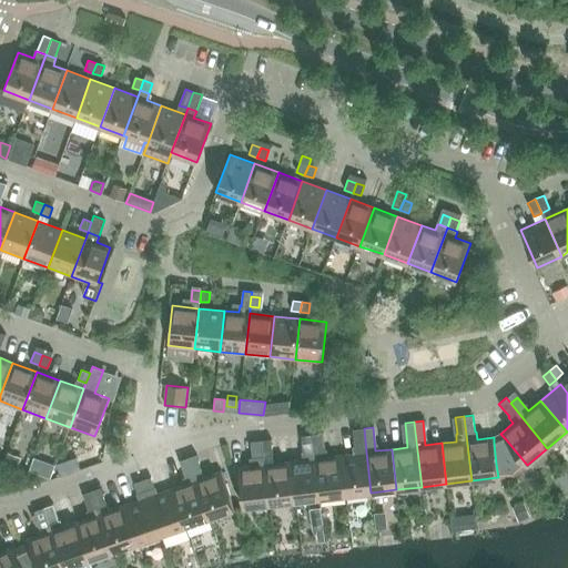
[(357,453),(341,455),(345,496),(371,493),(366,452),(364,428),(354,428),(357,453)]
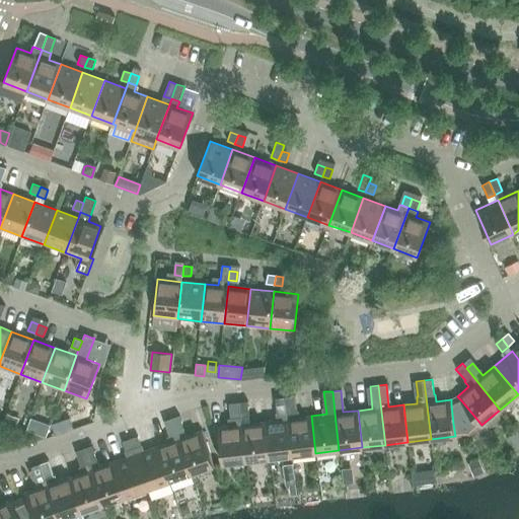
[(286,396),(288,413),(296,412),(294,395),(286,396)]
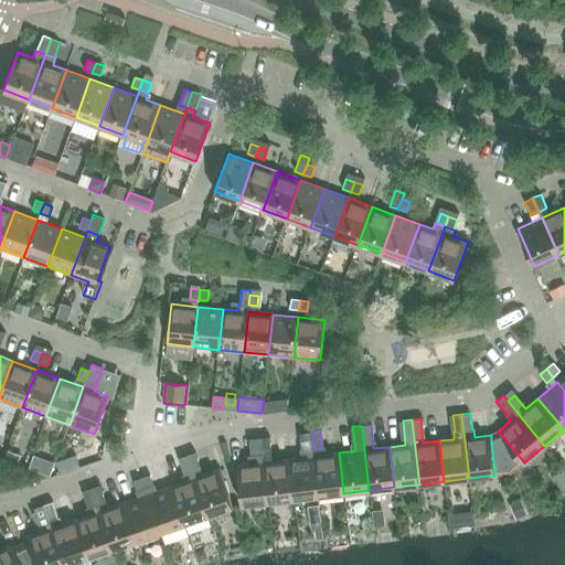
[(302,433),(302,439),(305,450),(313,449),(311,432),(302,433)]
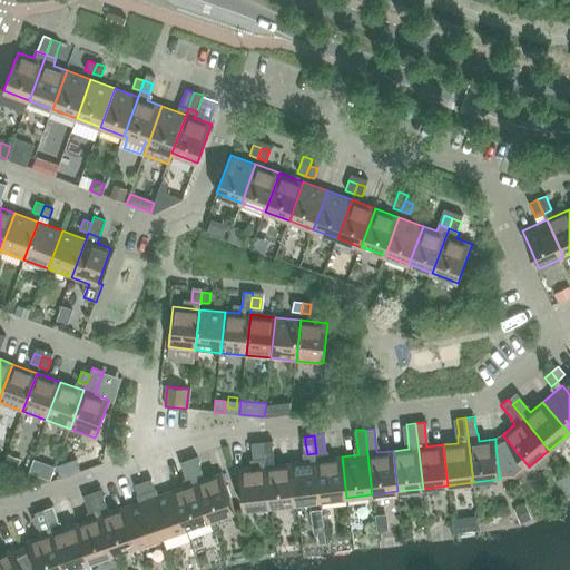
[(263,441),(265,459),(274,458),(272,440),(263,441)]
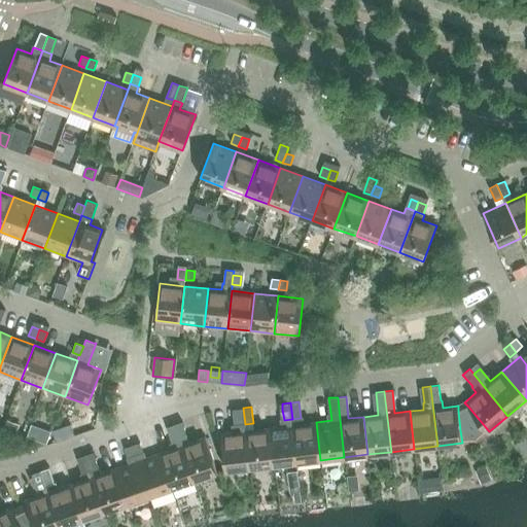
[(468,407),(463,410),(477,442),(489,431),(468,407)]
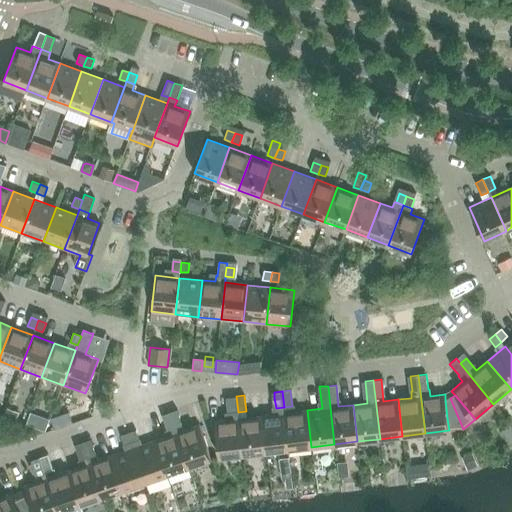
[(238,412),(236,396),(228,397),(230,413),(238,412)]
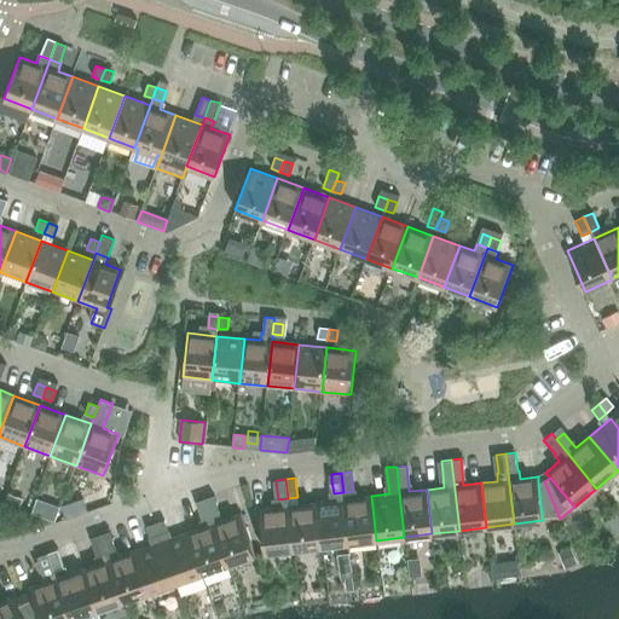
[(560,519),(544,481),(538,482),(543,520),(560,519)]
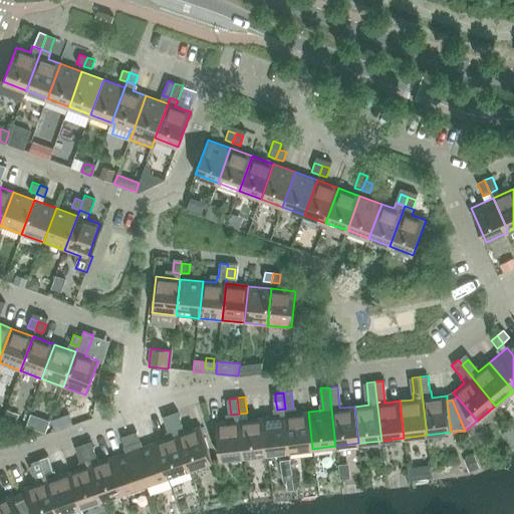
[(82,416),(92,418),(94,406),(83,405),(82,416)]
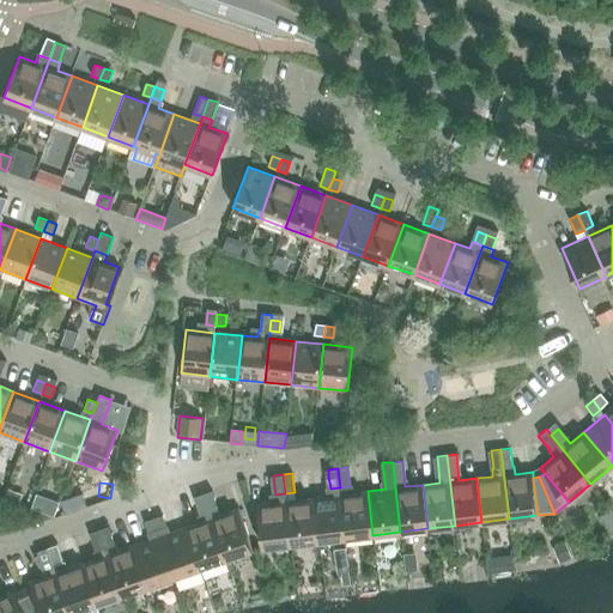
[(8,497),(20,502),(25,490),(13,485),(8,497)]
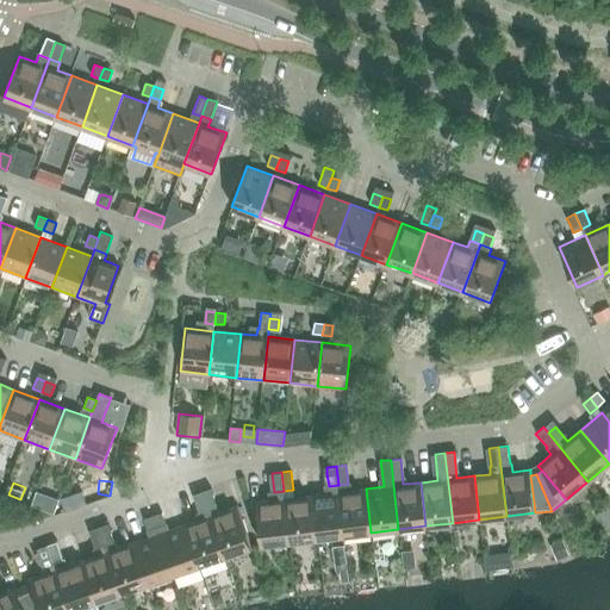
[(201,491),(207,509),(217,505),(211,487),(201,491)]
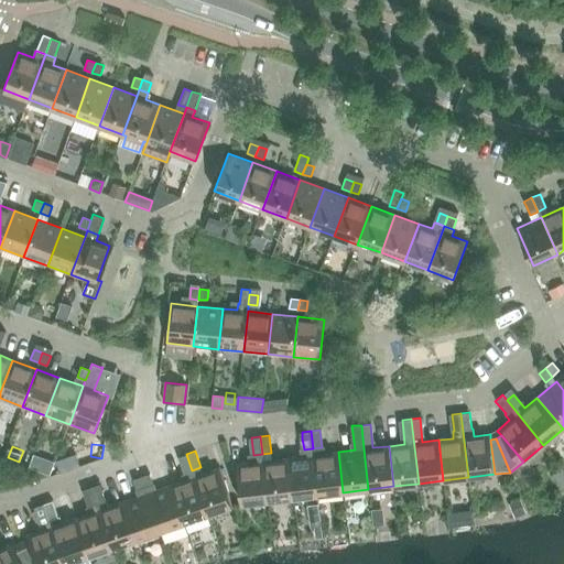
[(338,452),(313,455),(317,495),(343,492),(338,452)]
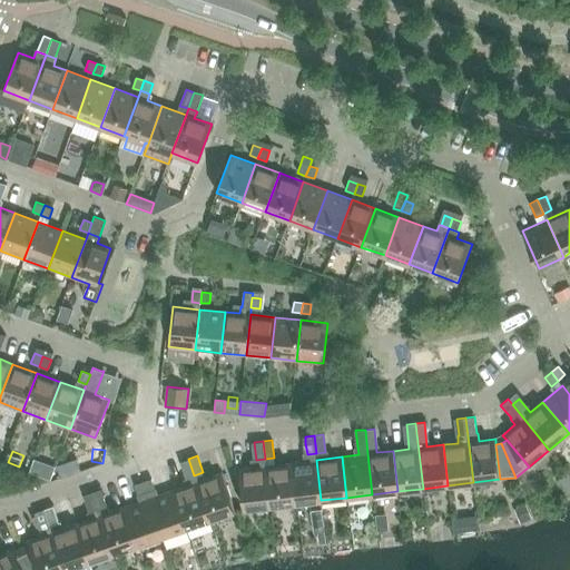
[(180,461),(183,468),(186,479),(194,475),(188,459),(180,461)]
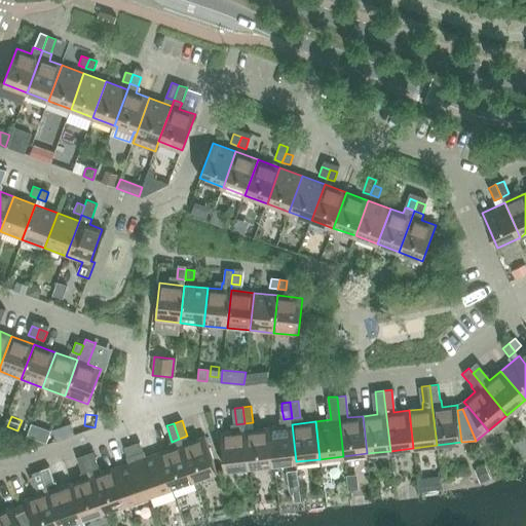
[(292,424),(269,426),(273,464),(296,461),(292,424)]
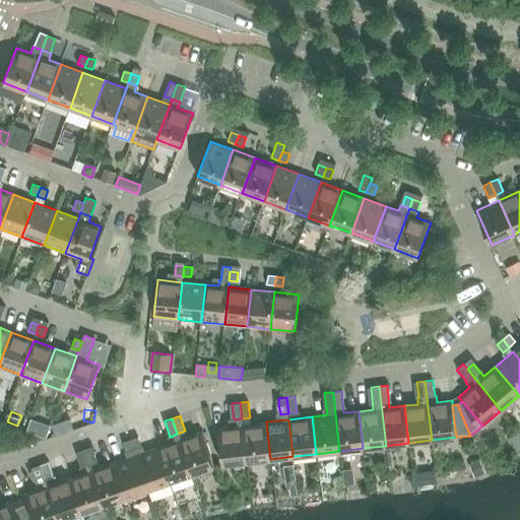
[(29,431),(41,435),(45,425),(34,420),(29,431)]
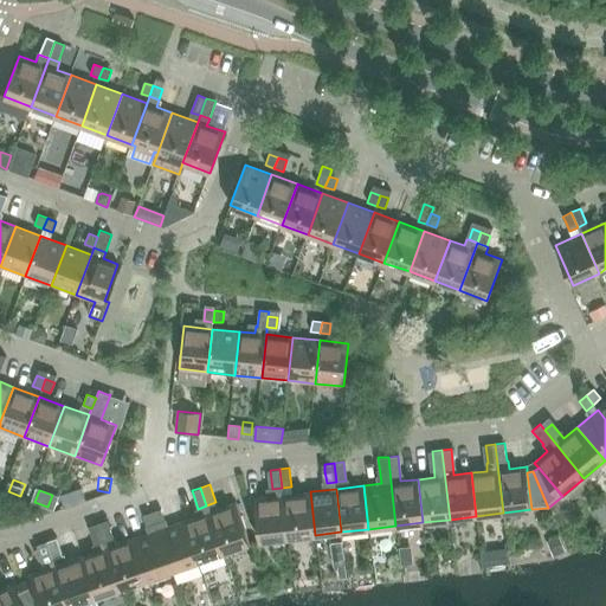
[(310,491),(283,495),(288,539),(315,535),(310,491)]
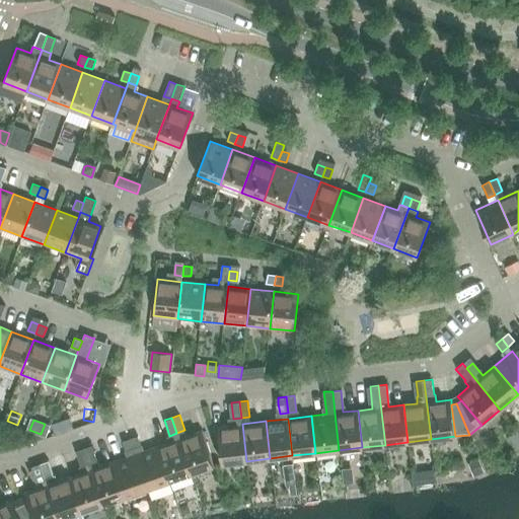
[(56,434),(65,431),(63,426),(58,423),(53,425),(56,434)]
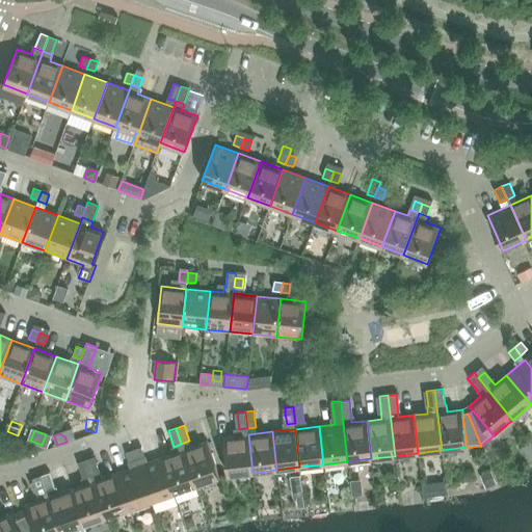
[(253,473),(248,434),(223,437),(228,475),(253,473)]
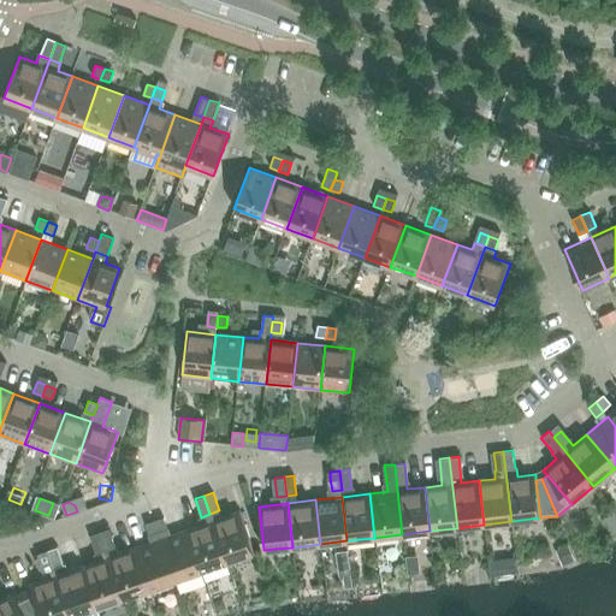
[(240,511),(213,521),(227,562),(254,552),(240,511)]
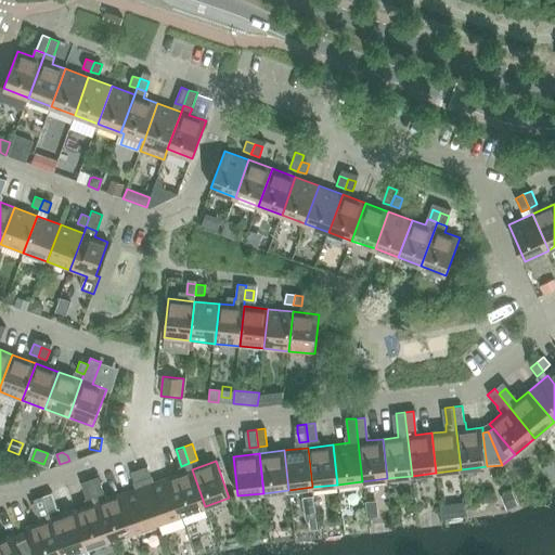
[(139,469),(143,479),(151,476),(147,466),(139,469)]
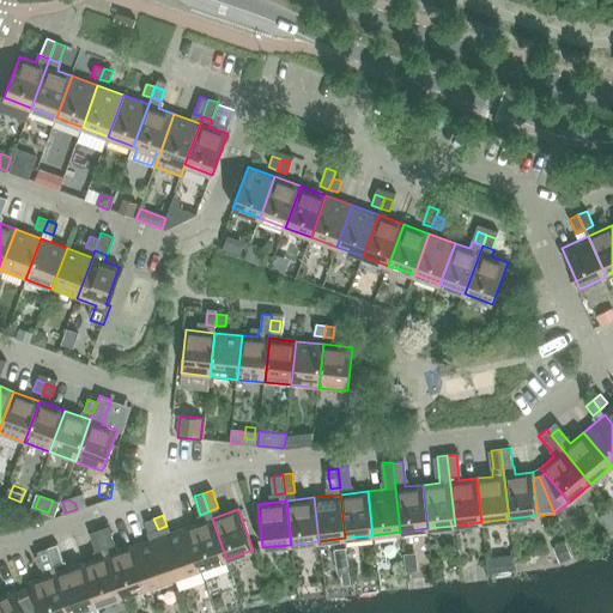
[(158,529),(153,519),(145,521),(149,533),(158,529)]
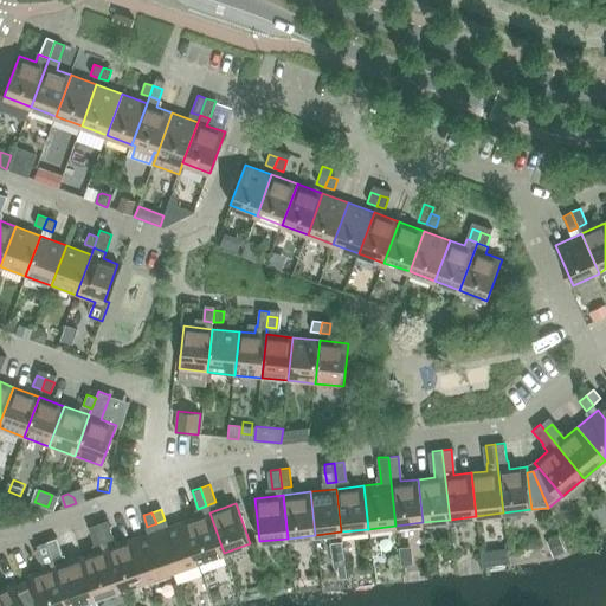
[(210,513),(184,521),(198,562),(224,553),(210,513)]
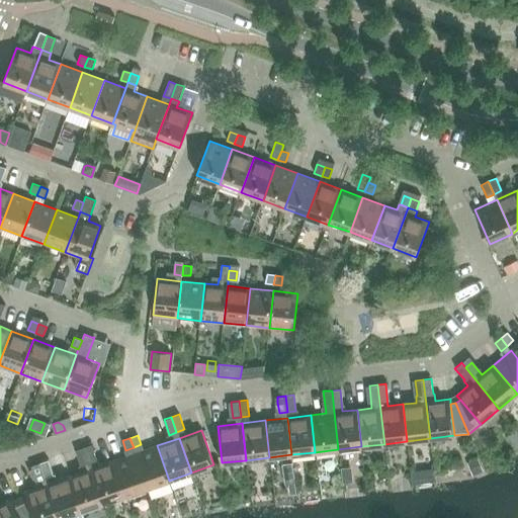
[(92,444),(84,447),(89,462),(97,459),(92,444)]
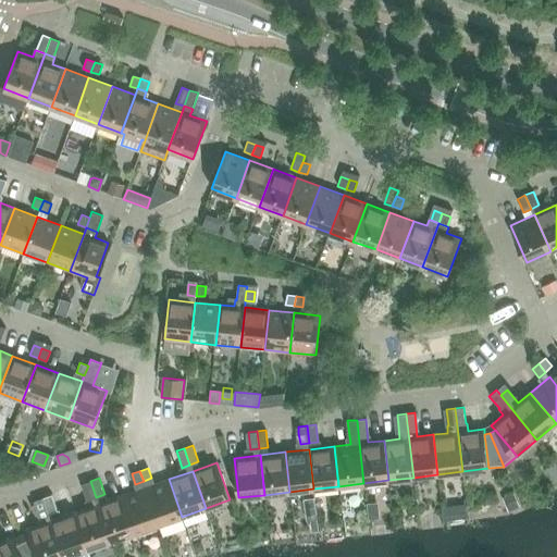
[(145,487),(159,524),(182,517),(169,479),(145,487)]
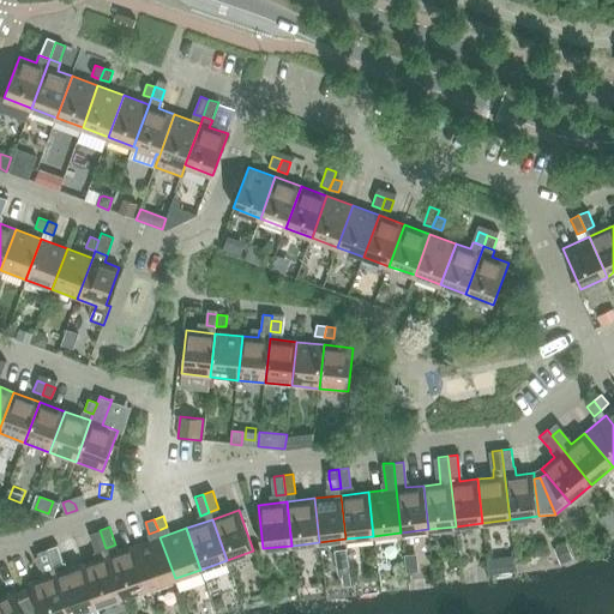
[(100,530),(91,533),(97,552),(106,548),(100,530)]
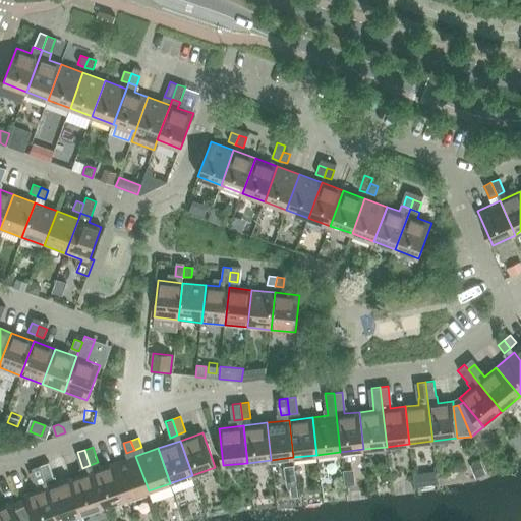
[(135,456),(114,463),(126,499),(149,490),(135,456)]
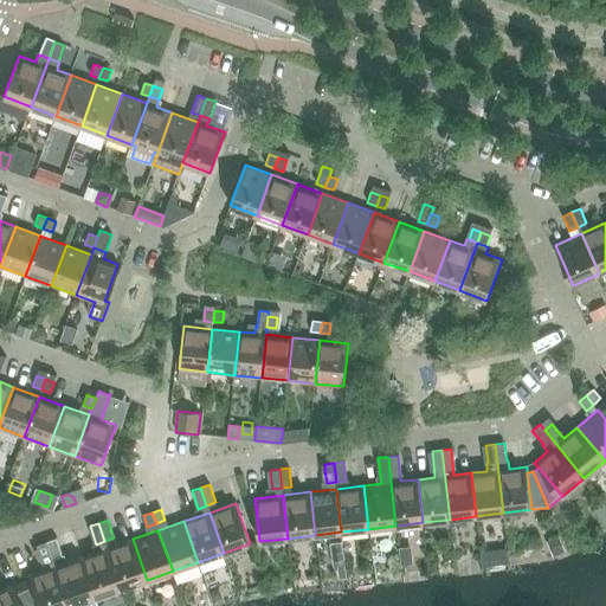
[(47,541),(53,559),(63,555),(57,537),(47,541)]
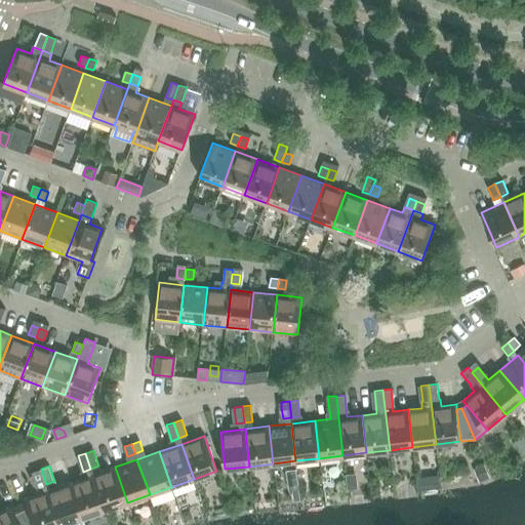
[(98,466),(90,469),(106,510),(127,502),(115,467),(101,472),(98,466)]
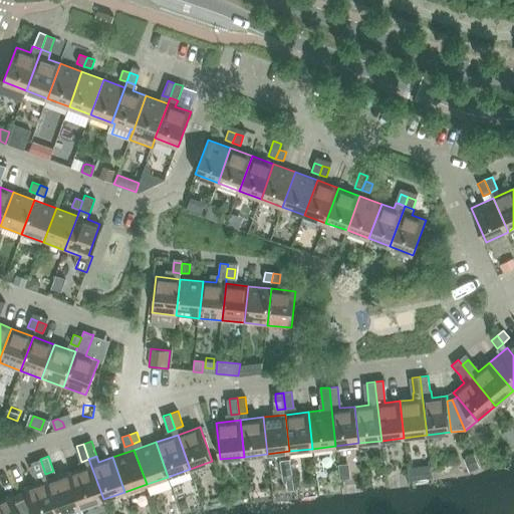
[(45,474),(40,459),(31,462),(32,465),(28,466),(28,469),(29,471),(32,475),(33,477),(36,478),(38,480),(36,484),(25,488),(26,492),(32,509),(33,513),(59,513),(47,480),(45,474)]
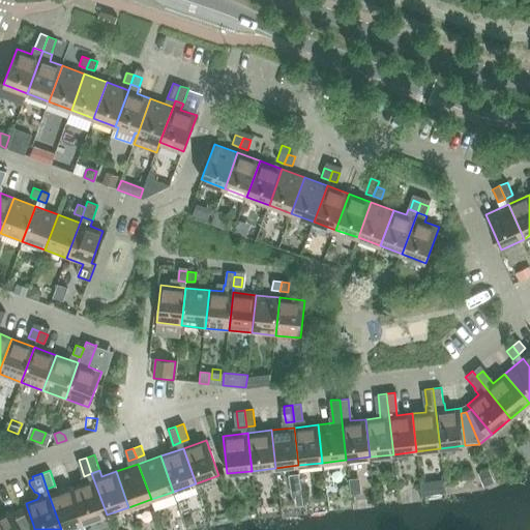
[(86,481),(71,487),(84,523),(107,514),(91,473),(84,476),(86,481)]
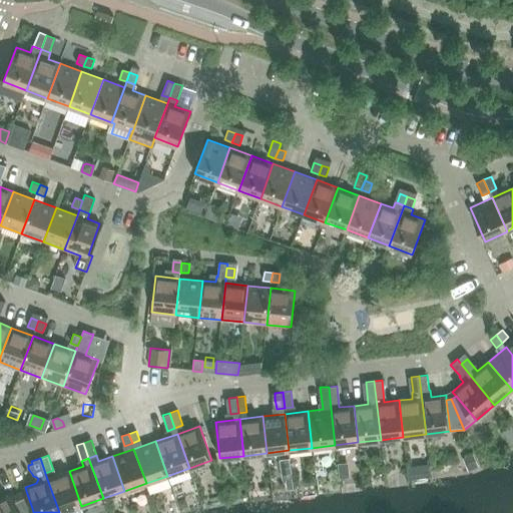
[(69,471),(47,479),(59,512),(60,512),(81,506),(69,471)]
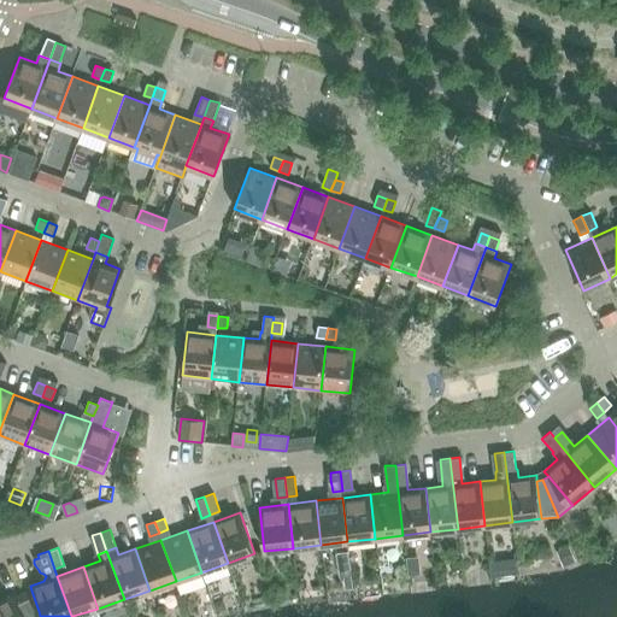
[(24,595),(33,613),(39,611),(31,591),(24,595)]
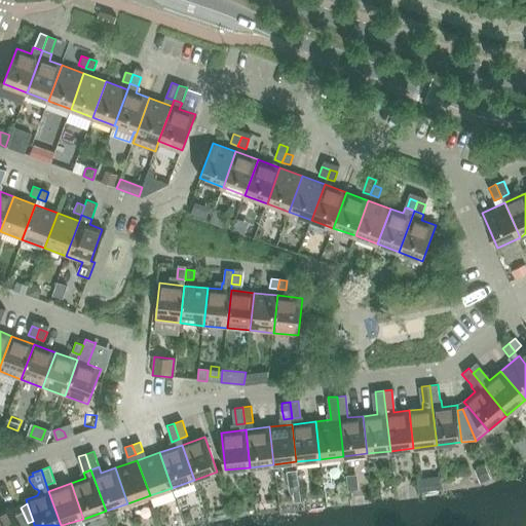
[(10,505),(0,512),(0,525),(23,525),(13,511),(10,505)]
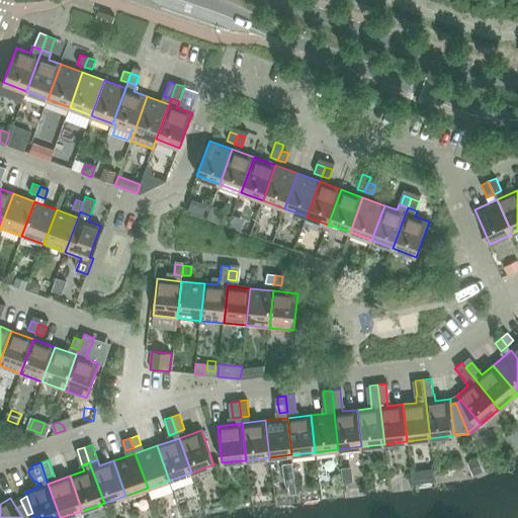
[(13,503),(22,517),(27,515),(20,500),(13,503)]
